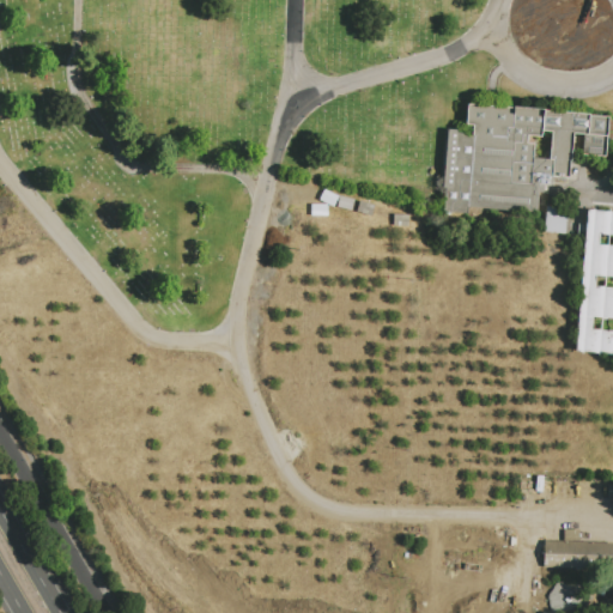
[(467,214),(443,213),(444,189),(442,189),(447,131),(456,131),(455,134),(472,135),(472,126),(465,126),(467,105),(588,115),(588,116),(608,117),(605,158),(581,156),(583,135),(572,134),(568,178),(551,177),(551,186),(544,184),(542,194),(538,194),(535,214),(467,208),(467,214)]
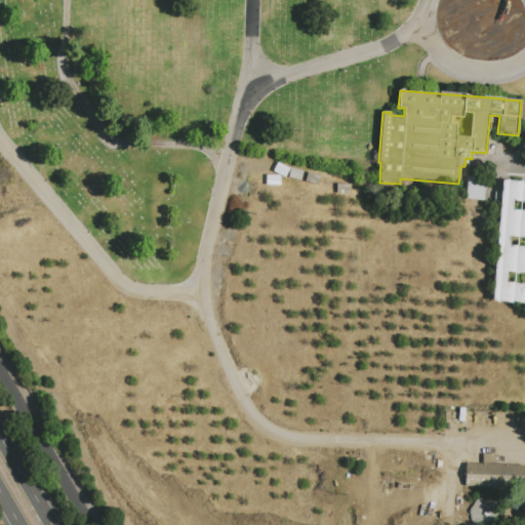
[(264,159),(277,156),(279,166),(266,168),(264,159)]
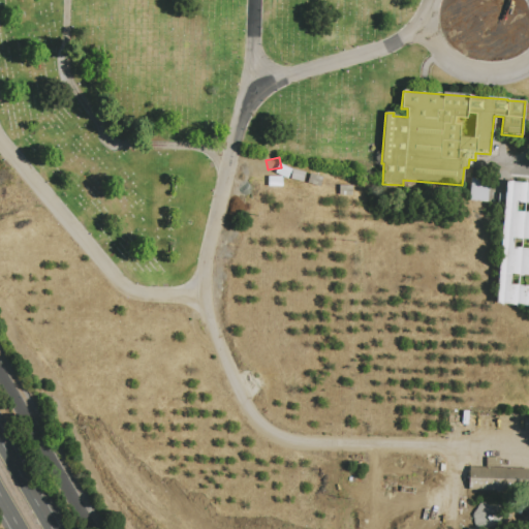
[(296,169),(308,174),(304,184),(291,179),(296,169)]
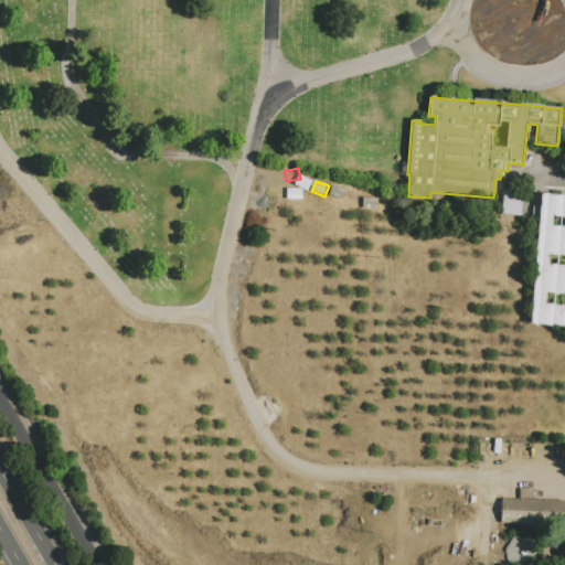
[(290,195),(295,185),(308,191),(305,201),(290,195)]
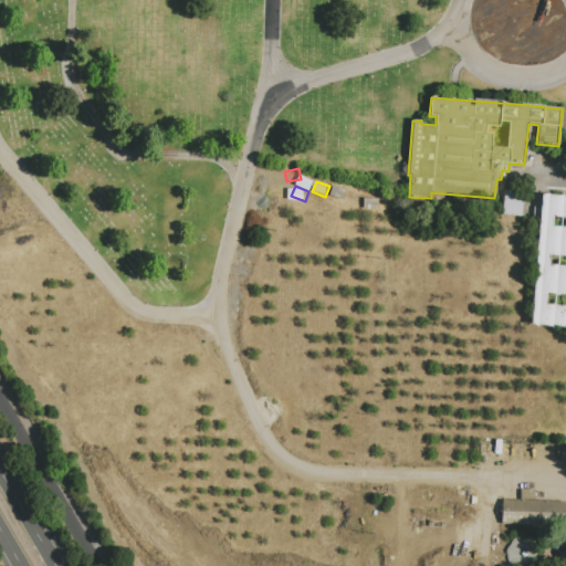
[(346,191),(344,201),(331,198),(333,188),(346,191)]
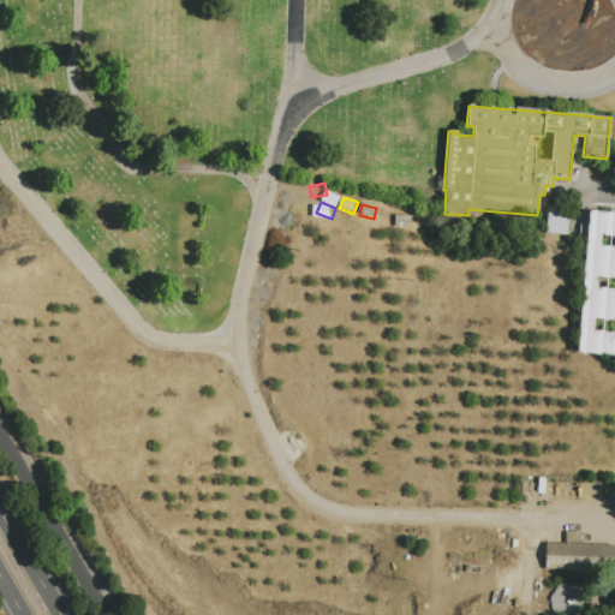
[(550,207),(569,208),(568,236),(548,233),(550,207)]
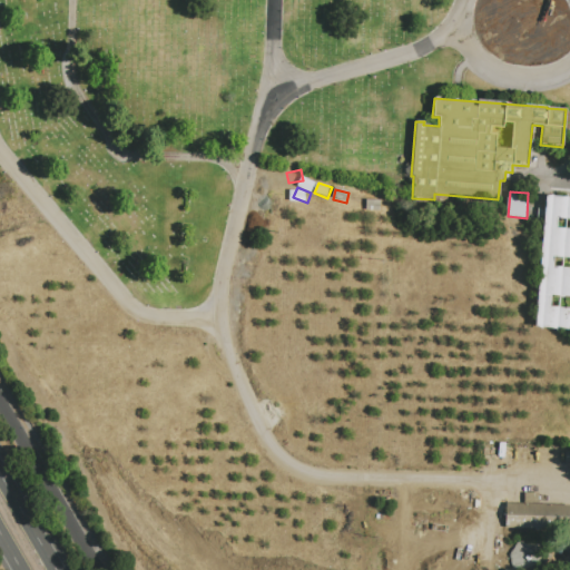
[(569,330),(534,327),(547,196),(569,197),(569,330)]
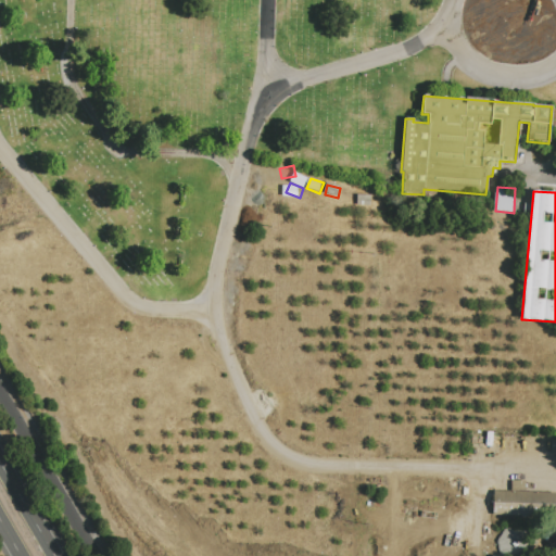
[(514,480),(529,481),(528,491),(514,490),(514,480)]
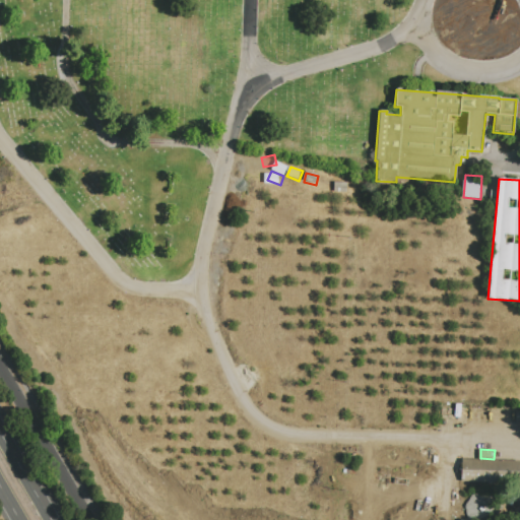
[(519,460),(519,482),(462,482),(462,460),(519,460)]
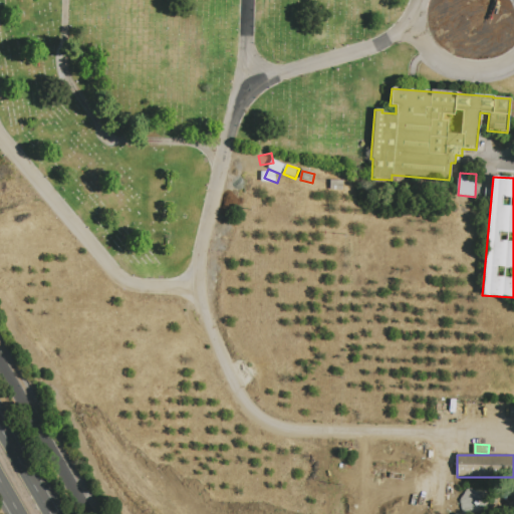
[(467,492),(480,490),(491,496),(493,504),(498,504),(497,509),(494,509),(492,512),(494,513),(462,513),(460,503),(467,492)]
